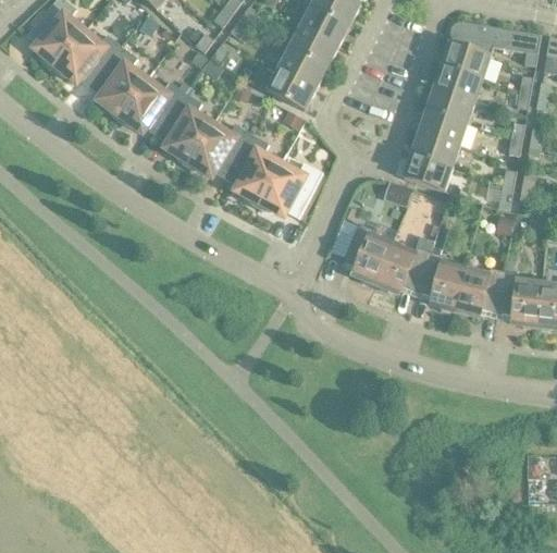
[(53,69),(85,32),(70,19),(77,10),(65,0),(57,0),(31,32),(41,41),(35,49),(42,56),(46,60),(49,64),(53,69)]
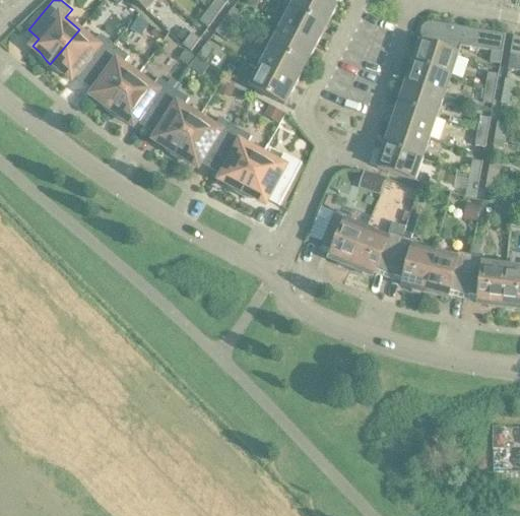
[(137,0),(146,9),(155,0),(137,0)]
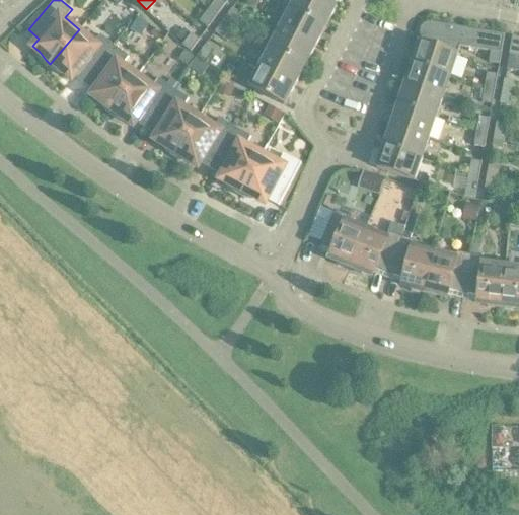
[(213,0),(208,7),(217,13),(225,2),(222,0),(213,0)]
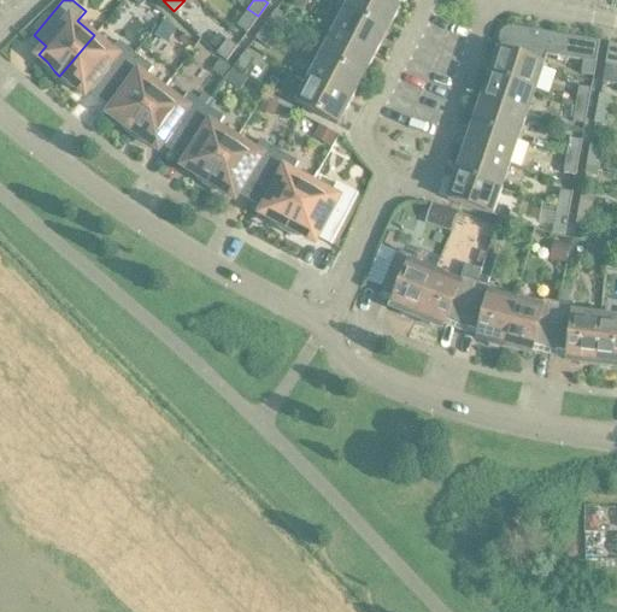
[(400,5),(397,4),(389,0),(347,0),(345,7),(386,28),(391,17),(393,18),(400,5)]
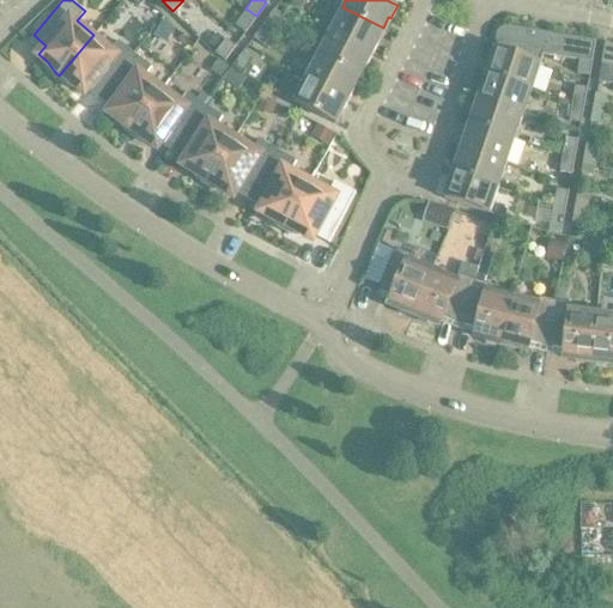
[(263,22),(274,29),(284,16),(274,7),(263,22)]
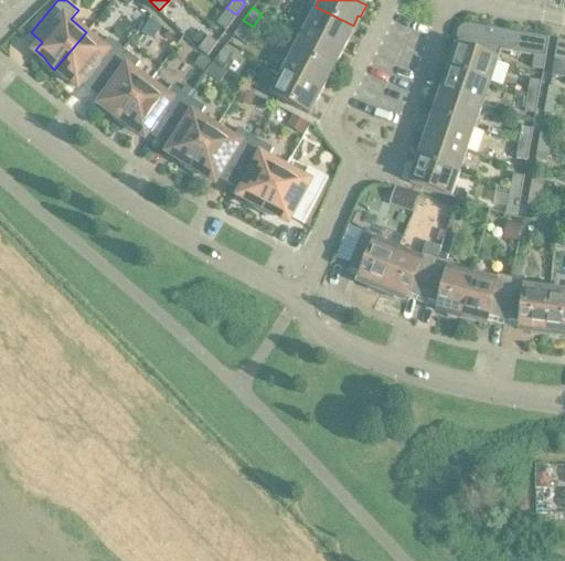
[(348,35),(353,25),(316,7),(305,28),(343,48),(350,36),(348,35)]
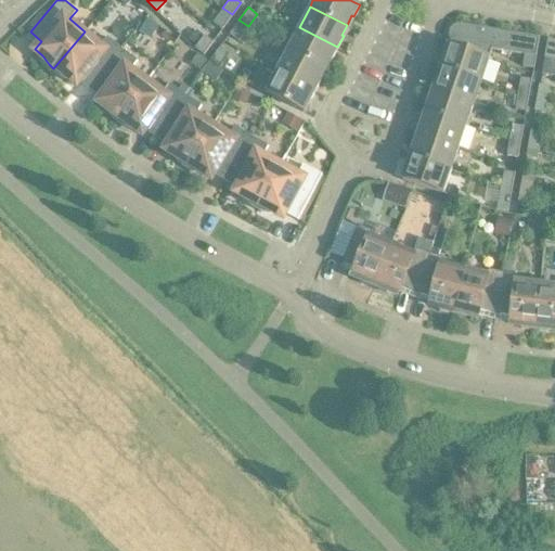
[(222,27),(232,14),(222,8),(214,21),(222,27)]
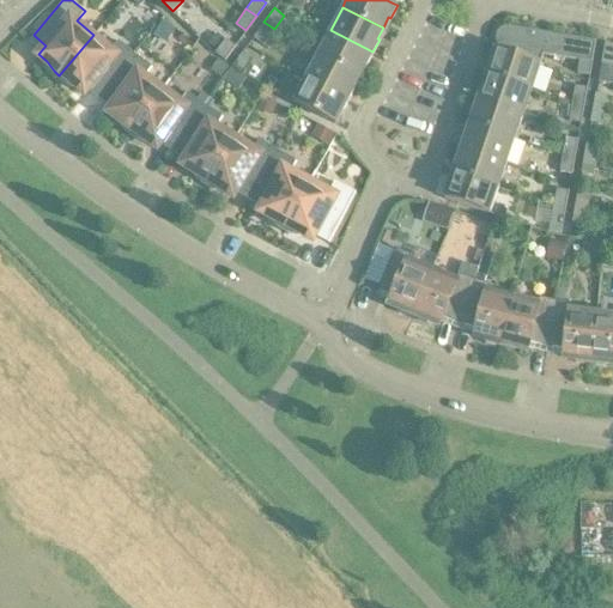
[(162,18),(151,34),(165,43),(175,28),(162,18)]
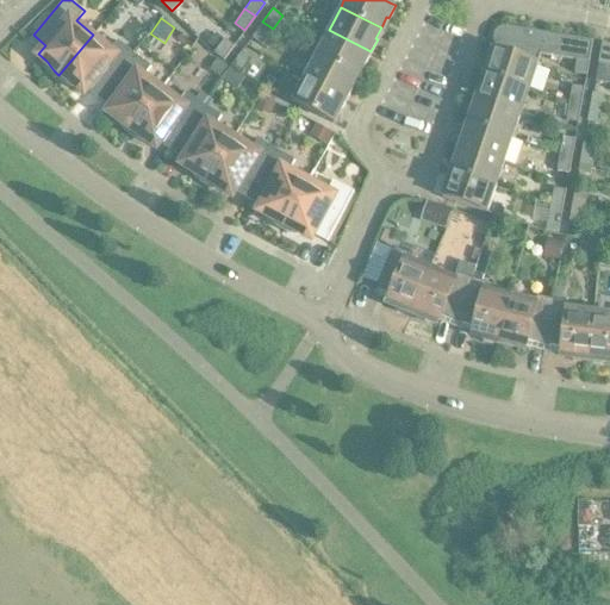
[(262,43),(273,29),(262,22),(253,36),(262,43)]
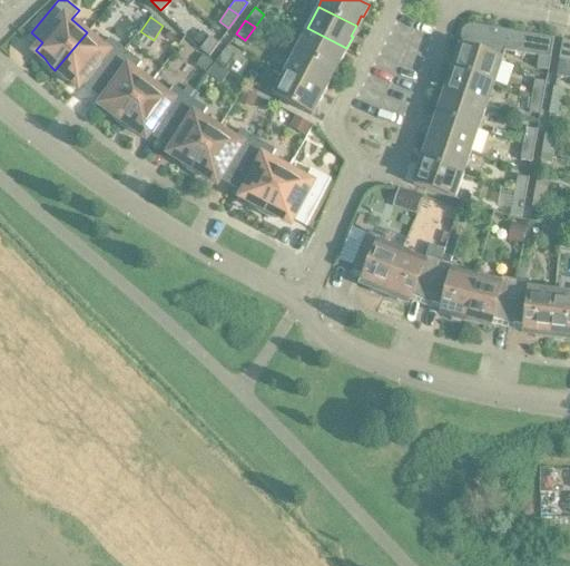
[(463,45),(502,57),(505,48),(539,54),(537,66),(549,68),(553,36),(473,22),(470,22),(465,25),(462,28),(461,32),(461,37),(464,41),(463,45)]
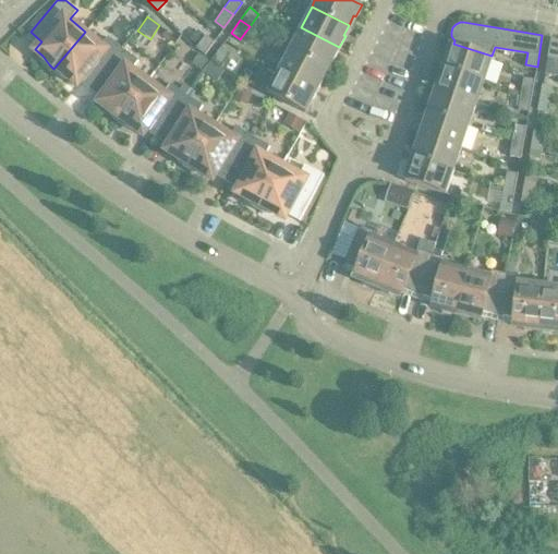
[(334,58),(339,47),(301,27),(290,48),(327,68),(331,57),(334,58)]
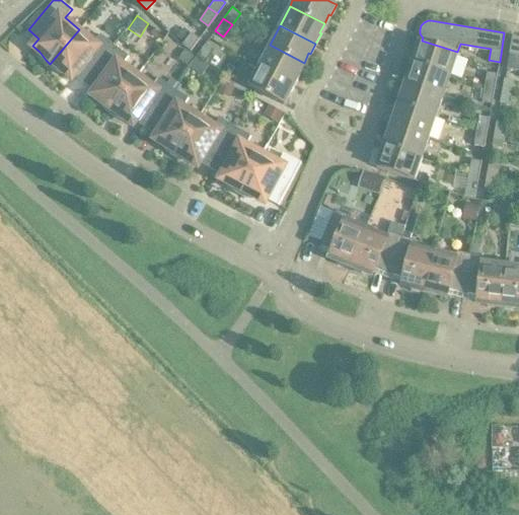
[(190,32),(183,26),(176,34),(182,40),(190,32)]
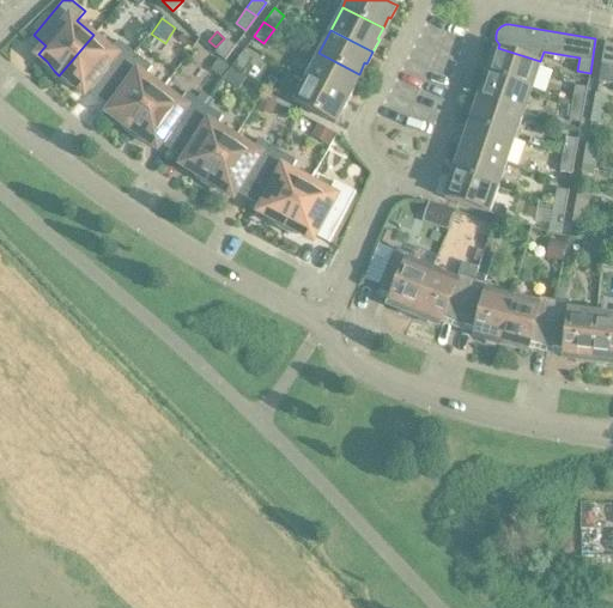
[(103,93),(135,52),(119,38),(110,48),(93,35),(59,76),(60,77),(65,80),(70,83),(76,85),(84,92),(91,84),(103,93)]
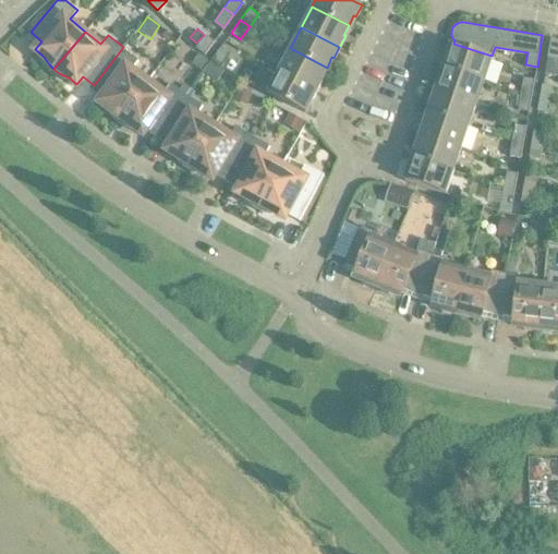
[(205,34),(196,47),(205,53),(215,40),(205,34)]
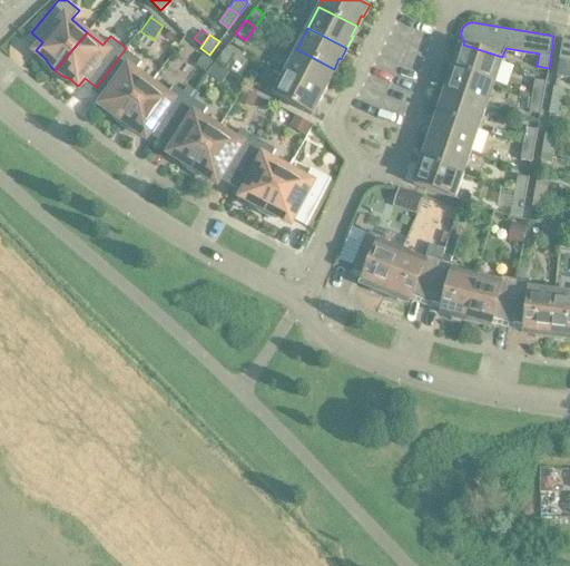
[(569,39),(562,38),(559,58),(569,60),(569,39)]
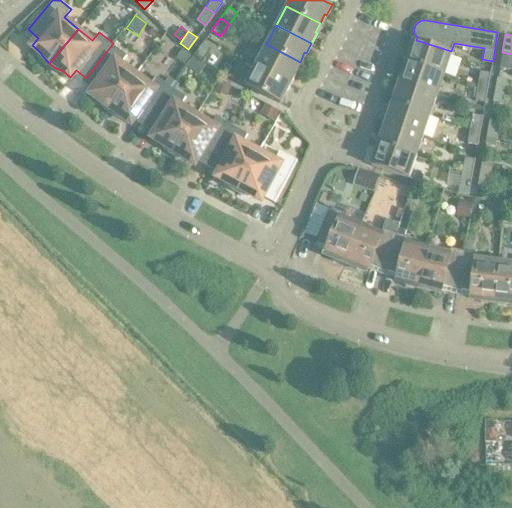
[(451,51),(416,40),(413,39),(409,50),(411,51),(408,61),(444,73),(451,51)]
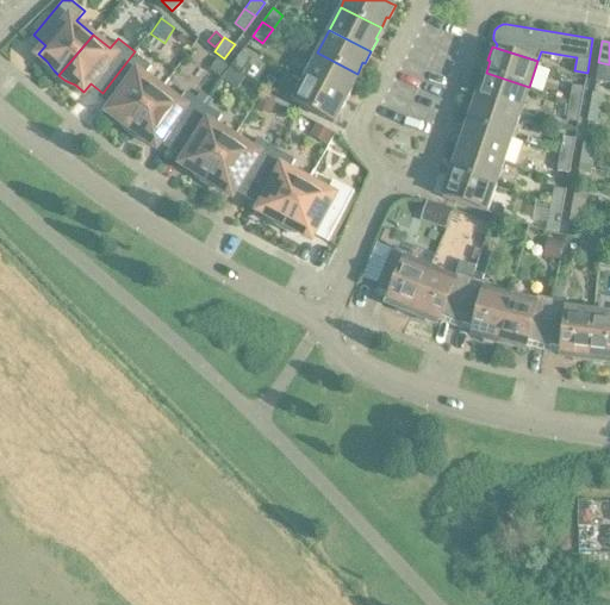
[(231,63),(242,70),(242,72),(253,57),(242,50),(231,63)]
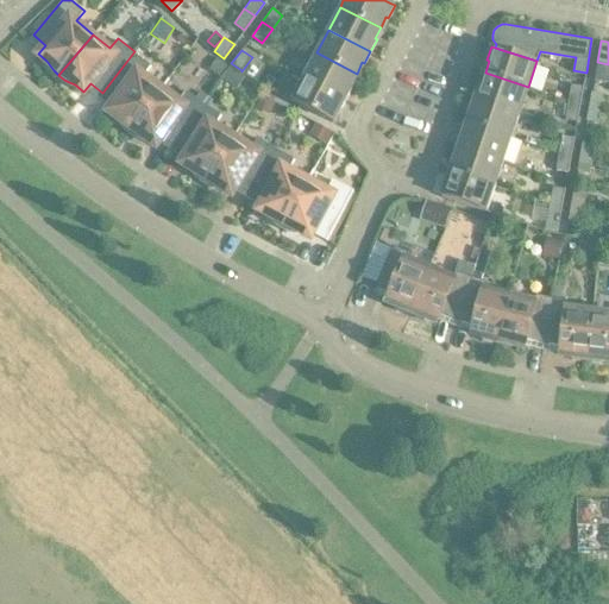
[(135,51),(102,93),(114,101),(107,109),(117,117),(120,121),(124,126),(130,131),(161,87),(143,75),(151,64),(135,51)]
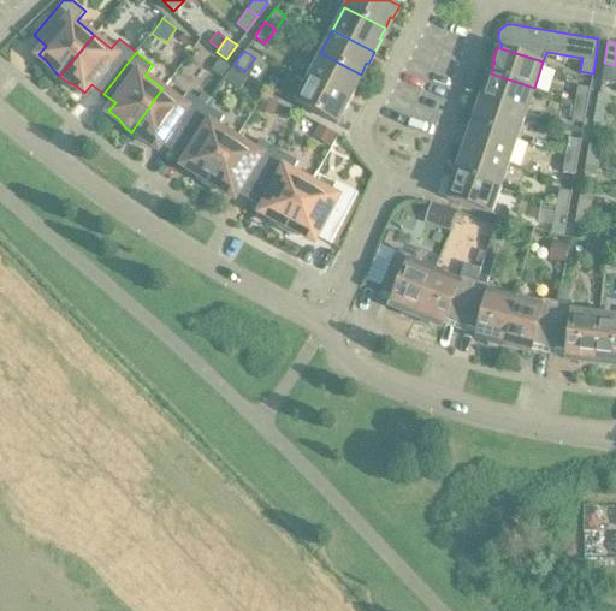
[(355,85),(361,75),(320,53),(308,76),(350,99),(357,87),(355,85)]
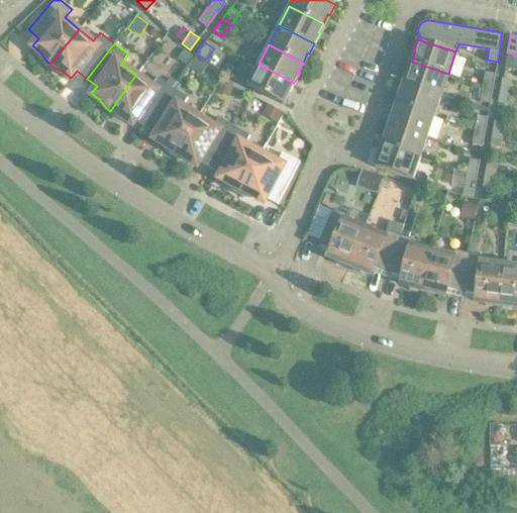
[(180,59),(187,64),(193,54),(186,48),(180,59)]
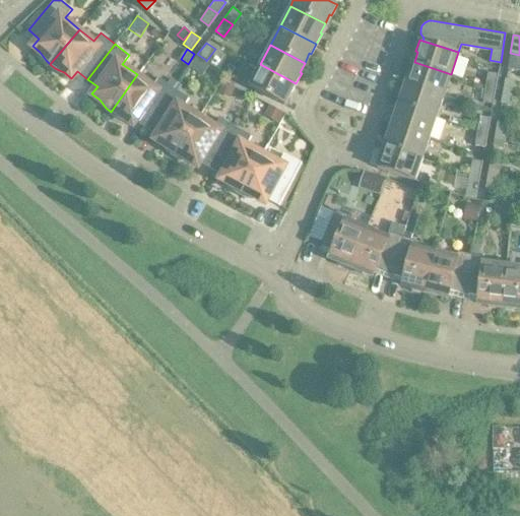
[(188,67),(201,76),(209,66),(196,57),(188,67)]
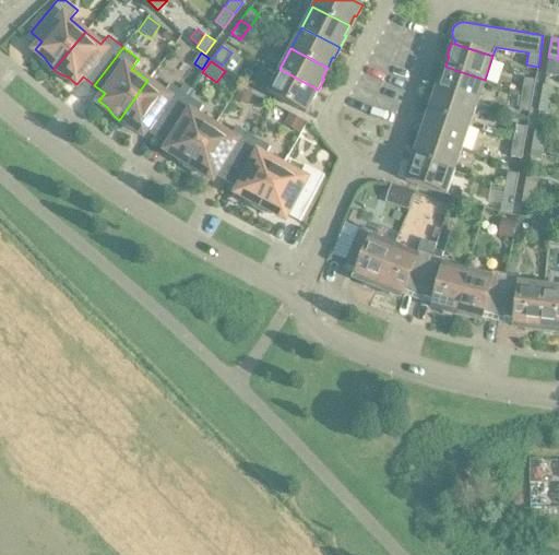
[(477,102),(485,80),(445,67),(441,77),(440,77),(436,89),(477,102)]
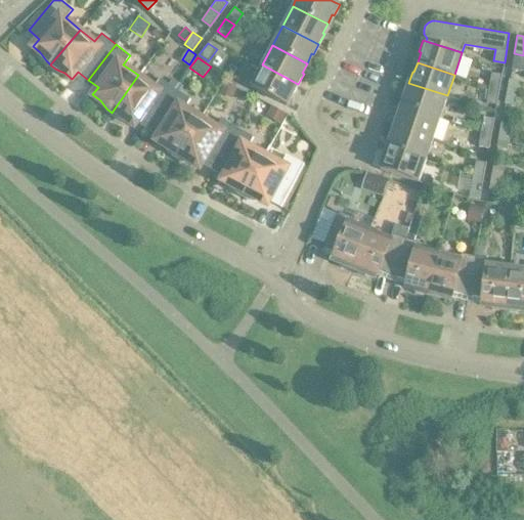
[(293,94),(298,84),(262,65),(251,85),(286,103),(291,93),(293,94)]
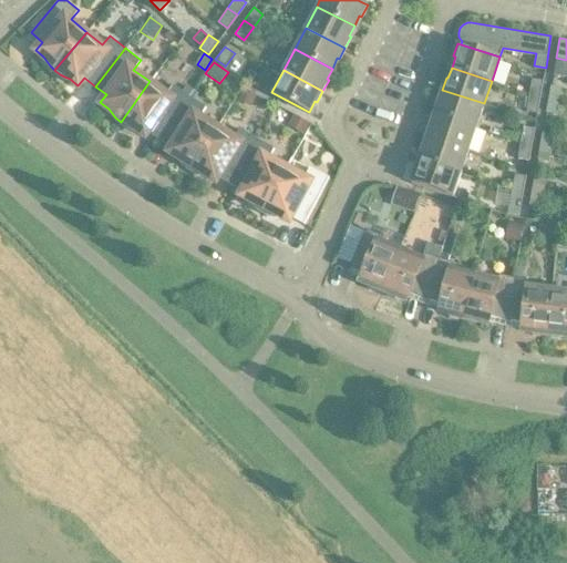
[(529,93),(540,95),(543,80),(532,78),(529,93)]
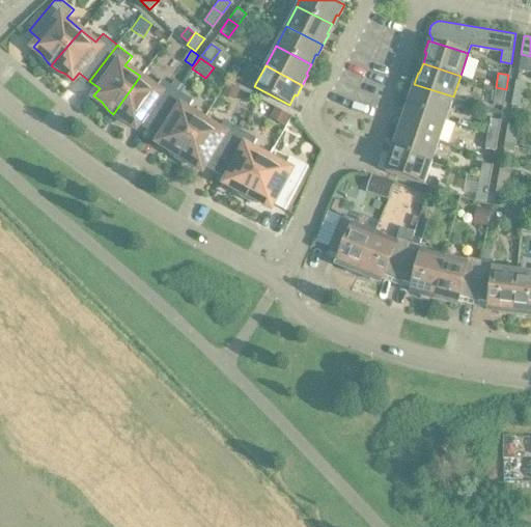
[(151,127),(177,89),(162,78),(156,87),(140,76),(113,114),(114,115),(118,117),(122,119),(128,120),(136,127),(142,119),(151,127)]
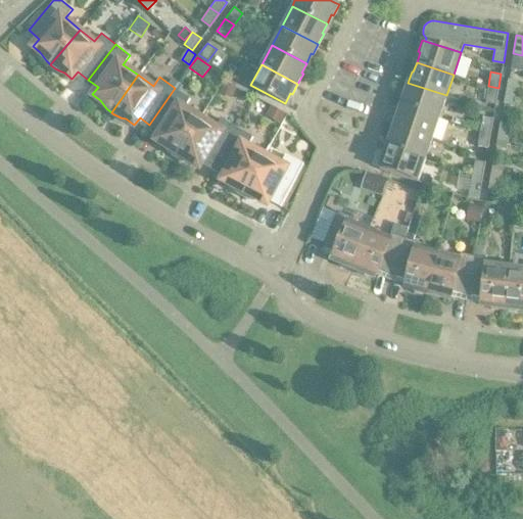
[(507,90),(516,92),(519,80),(509,78),(507,90)]
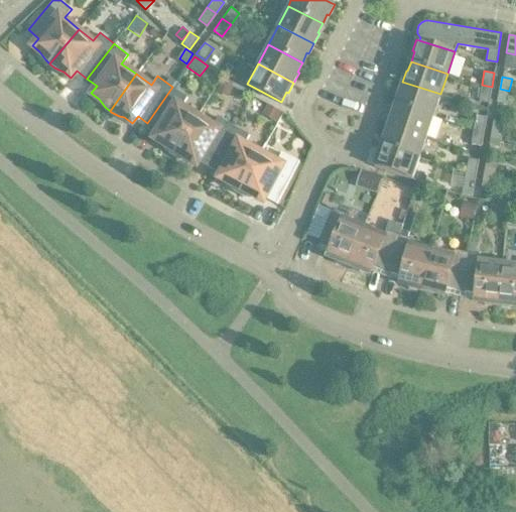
[(233,85),(224,80),(222,79),(218,87),(229,93),(233,85)]
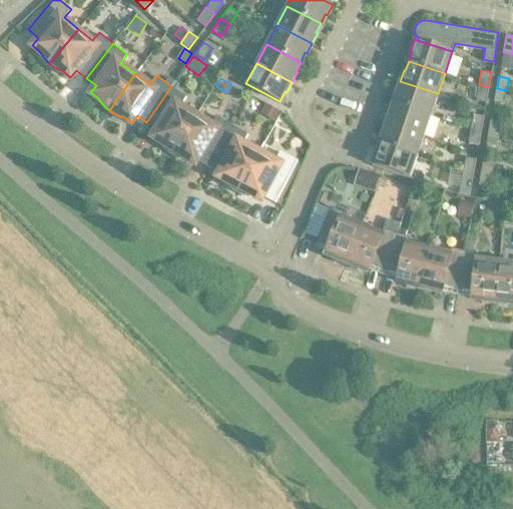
[(431,114),(438,93),(400,81),(396,91),(398,92),(395,102),(431,114)]
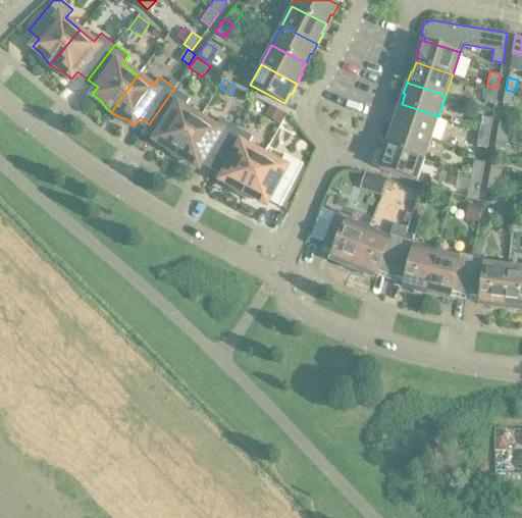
[(494,102),(498,88),(487,86),(484,101),(494,102)]
